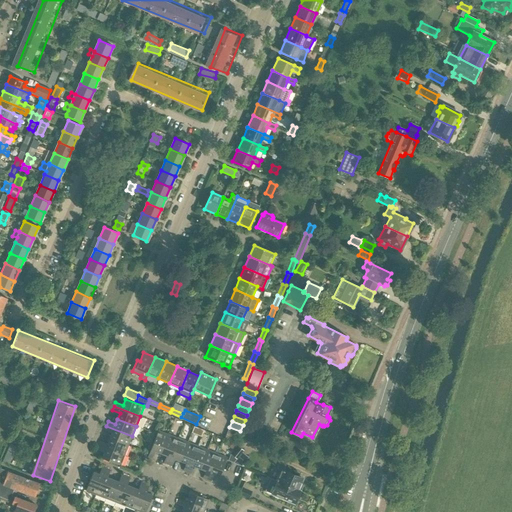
[(104,430),(112,433),(110,438),(129,445),(132,436),(106,426),(104,430)]
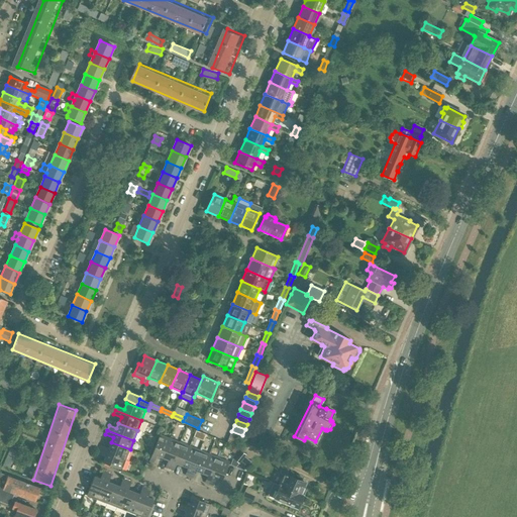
[(204,438),(205,432),(196,430),(195,436),(204,438)]
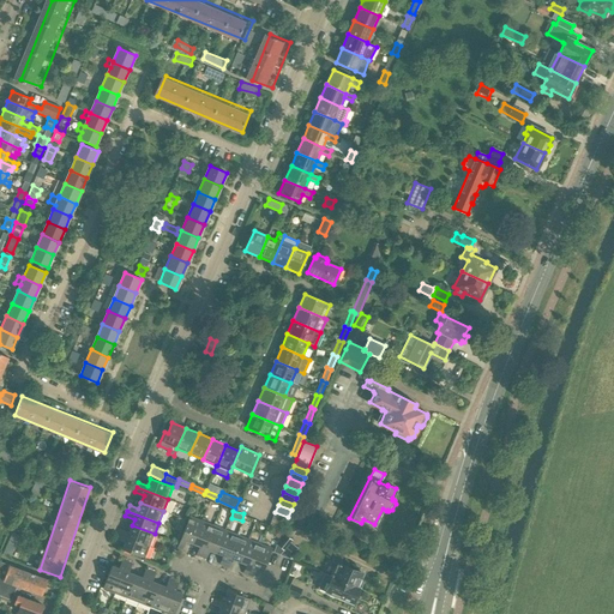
[(272,519),(286,524),(288,517),(275,512),(272,519)]
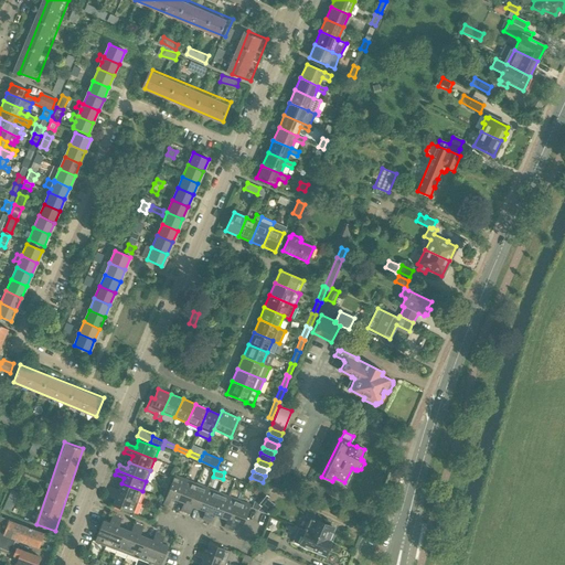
[(185,479),(174,475),(163,503),(168,505),(171,497),(177,500),(185,479)]
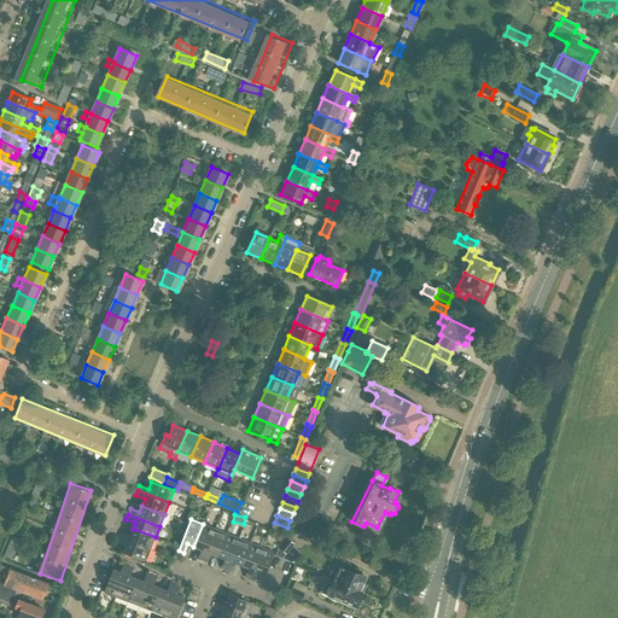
[(274,523),(272,529),(284,535),(287,528),(274,523)]
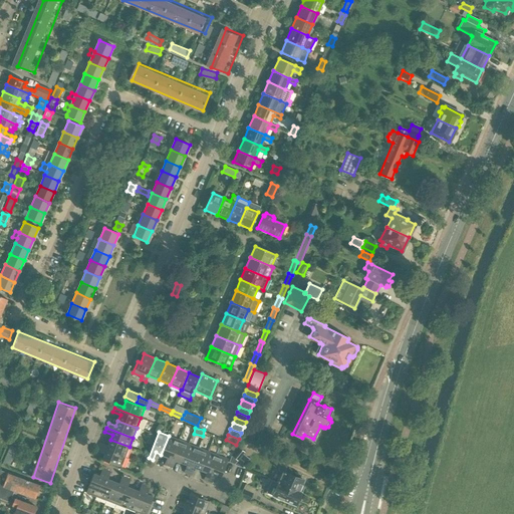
[(161,455),(167,457),(164,464),(168,466),(178,440),(169,436),(161,455)]
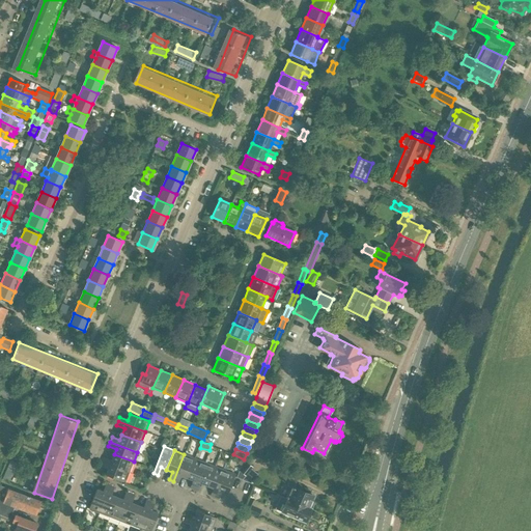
[(112,460),(104,457),(102,462),(130,472),(134,462),(114,454),(112,460)]
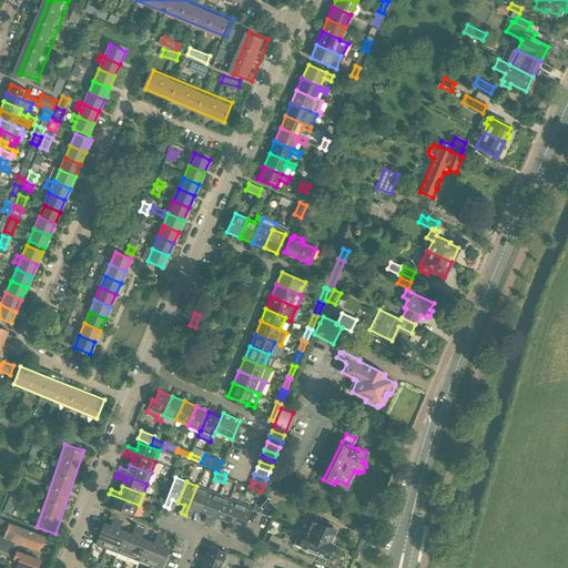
[(208,490),(196,486),(185,515),(190,516),(193,508),(200,510),(208,490)]
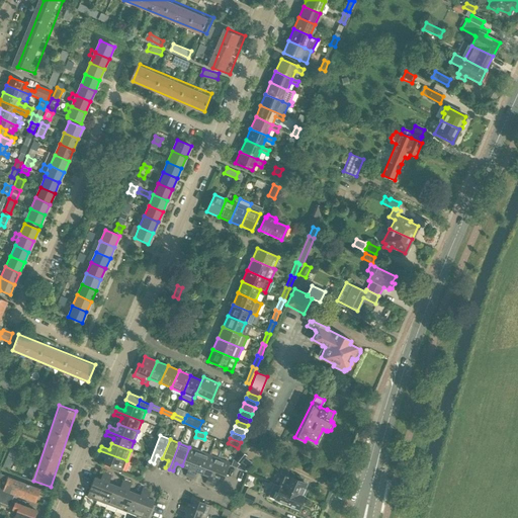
[(182,465),(188,468),(185,476),(189,477),(199,450),(189,447),(182,465)]
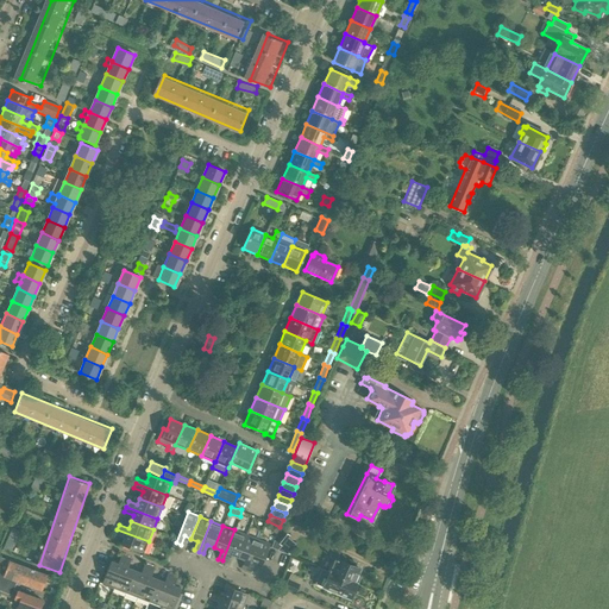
[(12,527),(5,547),(12,551),(19,531),(12,527)]
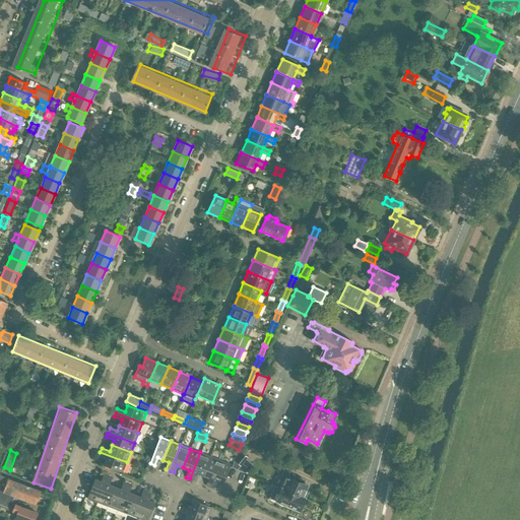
[(248,458),(239,450),(232,467),(238,470),(248,474),(250,472),(248,470),(253,465),(247,460),(248,458)]
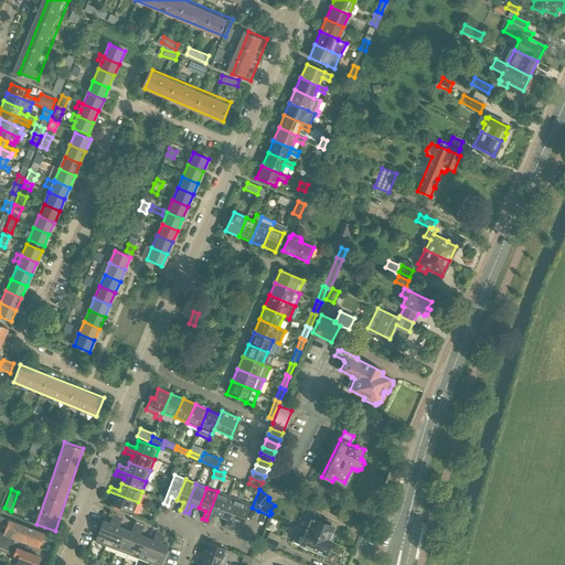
[(107,496),(115,499),(113,505),(134,514),(138,502),(108,491),(107,496)]
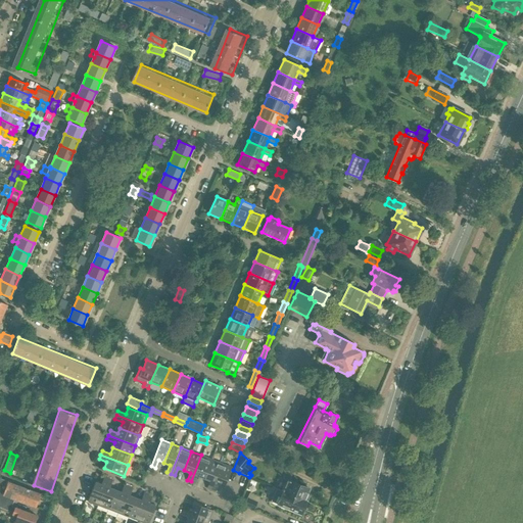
[(211,459),(201,455),(191,481),(195,483),(198,476),(204,478),(211,459)]
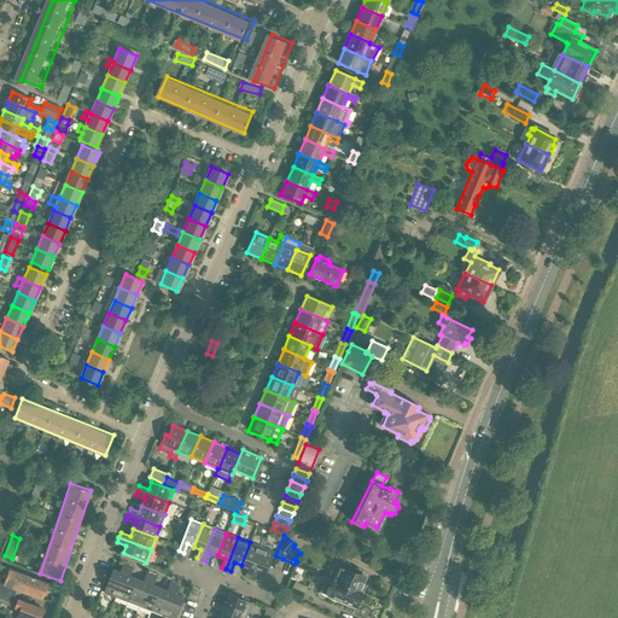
[(242,565),(248,567),(245,576),(249,578),(261,547),(250,542),(242,565)]
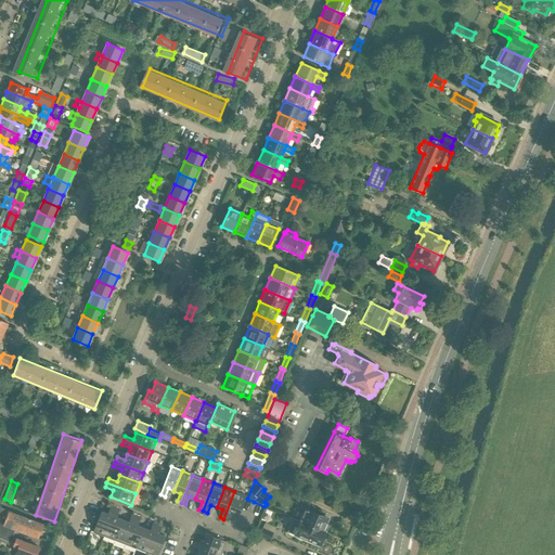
[(245,495),(234,491),(223,519),(229,520),(231,513),(237,515),(245,495)]
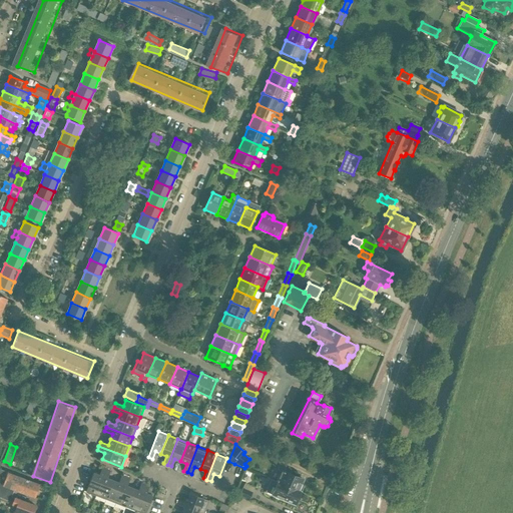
[(280,475),(277,481),(278,482),(278,483),(302,493),(305,485),(303,484),(305,480),(284,471),(285,470),(286,467),(280,465),(278,469),(283,471),(281,475),(280,475)]
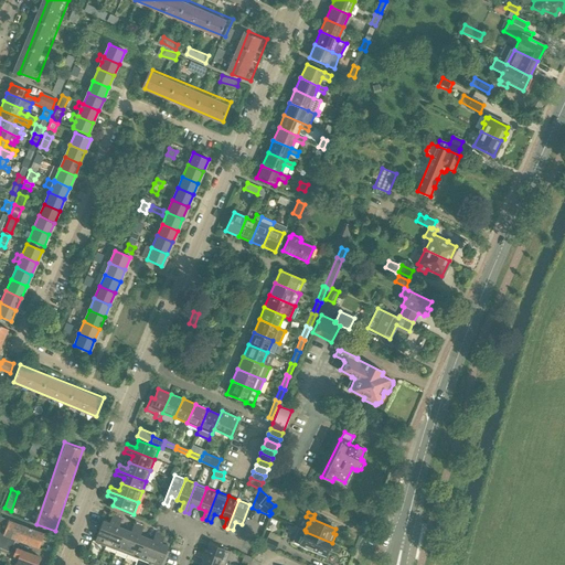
[(108,523),(102,521),(94,541),(106,546),(117,516),(112,515),(108,523)]
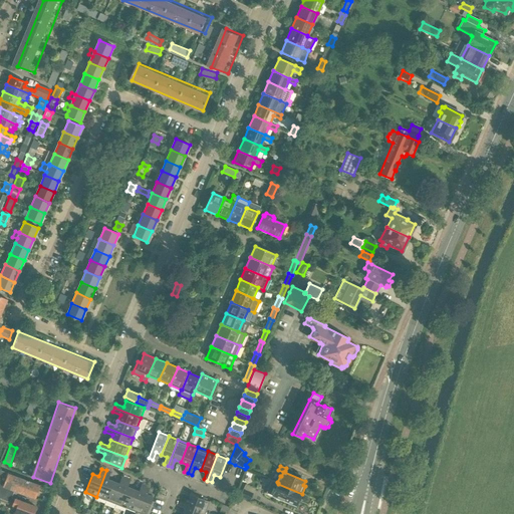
[(0,470),(0,498),(0,499),(4,487),(14,491),(16,486),(19,478),(8,474),(8,473),(0,470)]
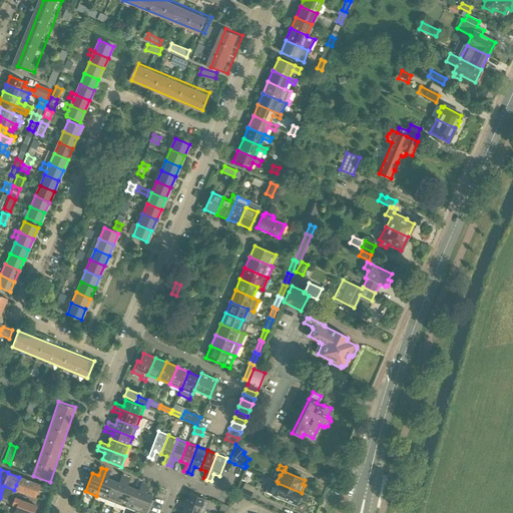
[(110,471),(106,469),(96,496),(106,500),(113,481),(107,478),(110,471)]
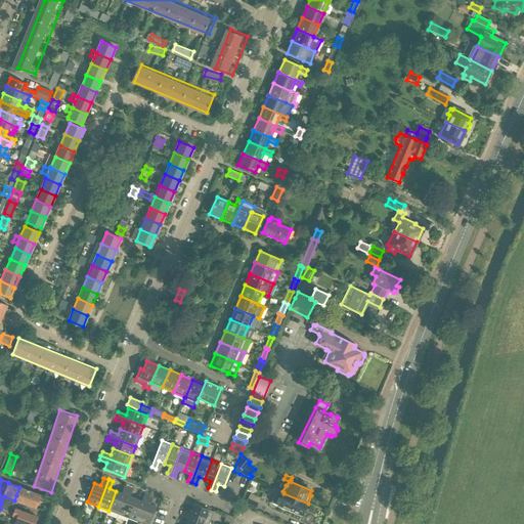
[(121,493),(116,491),(108,511),(119,514),(129,487),(124,485),(121,493)]
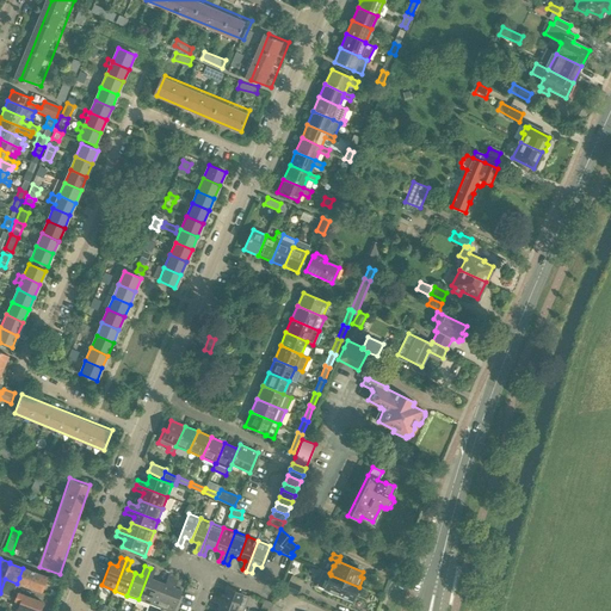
[(48,578),(23,568),(19,578),(17,584),(42,593),(48,578)]
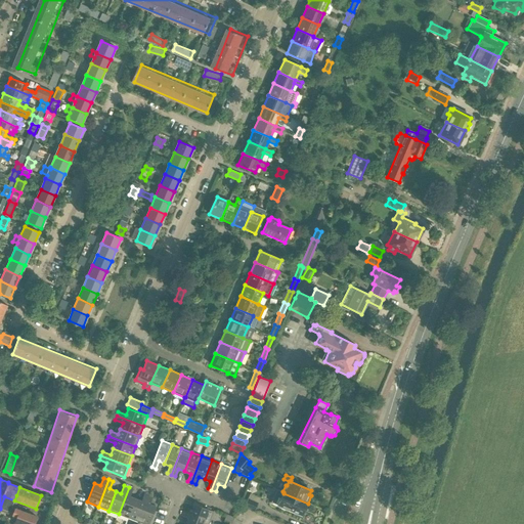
[(132,489),(129,487),(119,514),(128,518),(136,498),(130,496),(132,489)]
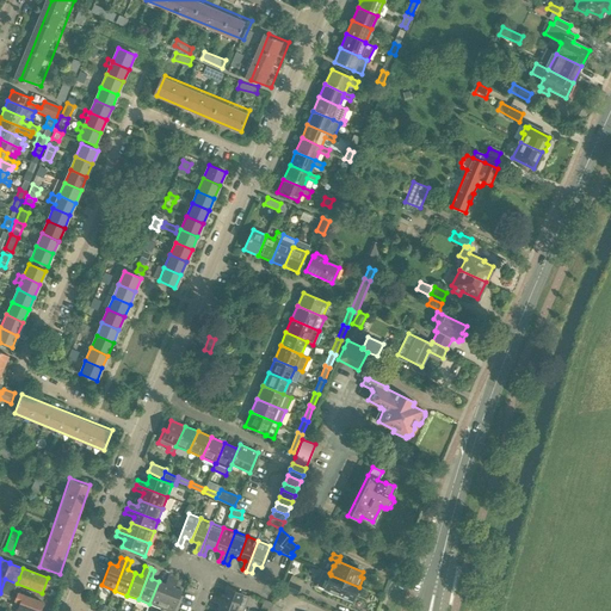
[(320,576),(315,587),(352,603),(359,587),(331,575),(331,574),(329,573),(322,571),(320,576)]
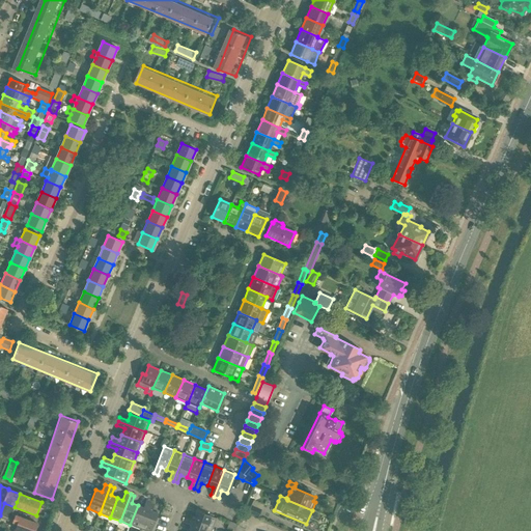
[(142,507),(138,505),(130,525),(140,529),(150,502),(145,500),(142,507)]
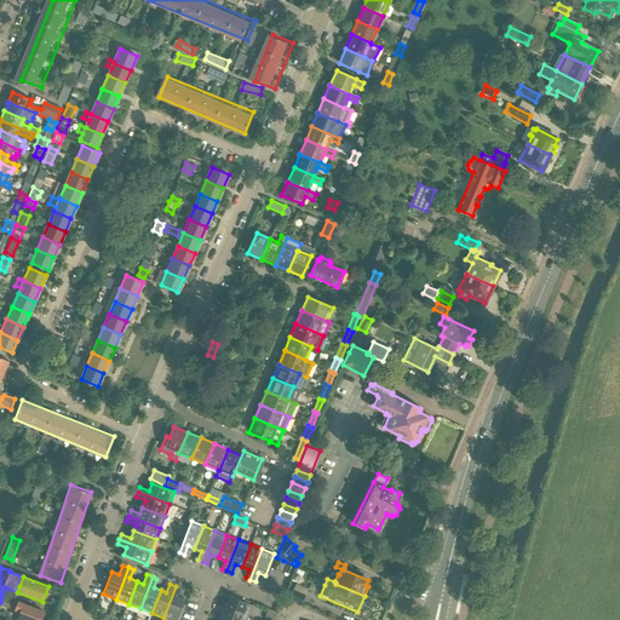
[(293,591),(291,598),(302,603),(306,590),(296,585),(293,591)]
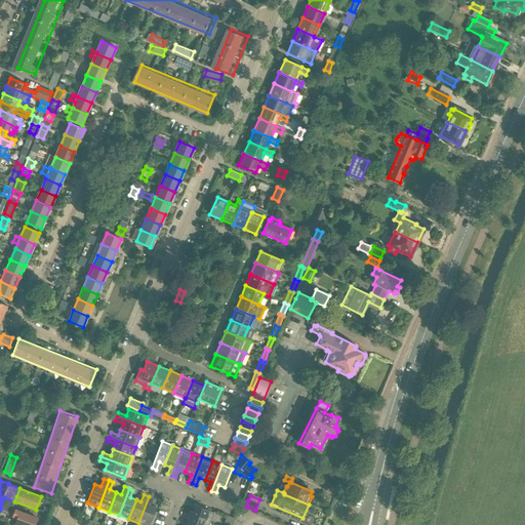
[(153,497),(149,496),(138,523),(144,524),(149,524),(156,508),(150,506),(153,497)]
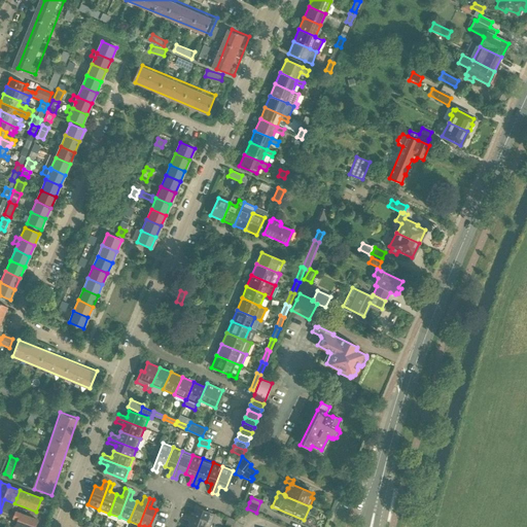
[(4,499),(0,512),(12,516),(11,519),(18,521),(14,526),(34,526),(37,520),(12,511),(14,503),(4,499)]
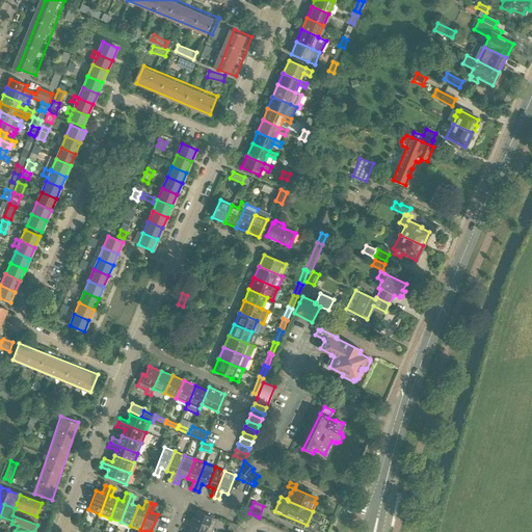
[(195,517),(187,514),(186,519),(212,529),(216,519),(197,511),(195,517)]
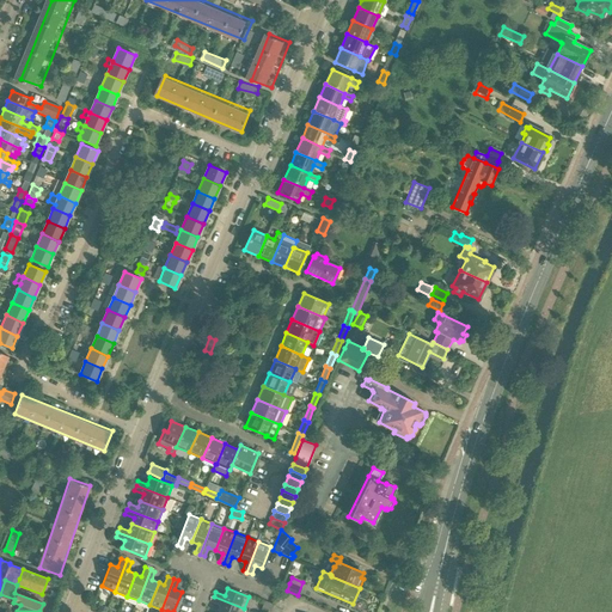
[(212,601),(221,605),(218,611),(243,611),(244,609),(214,597),(212,601)]
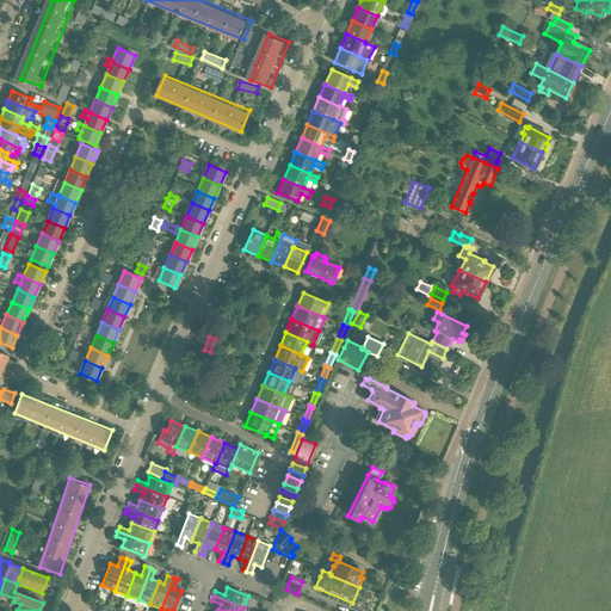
[(270,610),(273,604),(264,600),(260,609),(265,610),(270,610)]
